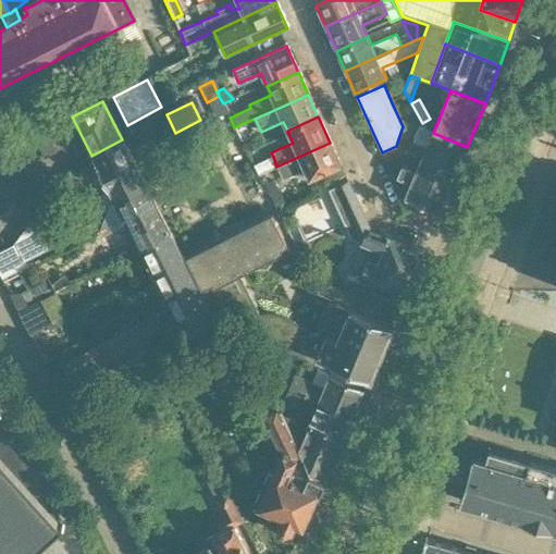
[(243,123),(234,127),(241,142),(249,137),(243,123)]
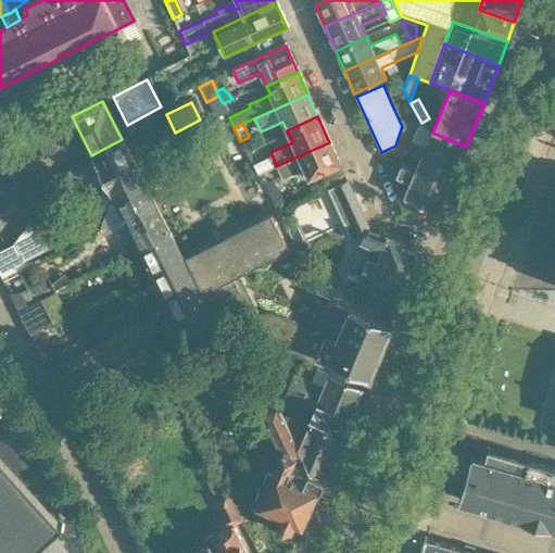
[(407,152),(419,158),(438,165),(439,162),(457,168),(466,147),(432,133),(417,127),(412,140),(407,152)]
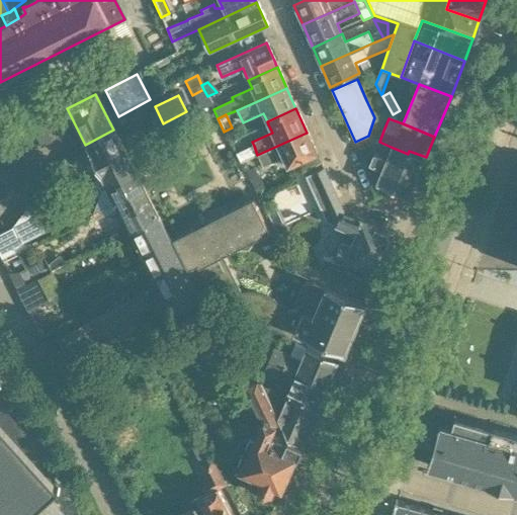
[(102,191),(137,174),(113,130),(85,145),(90,155),(101,178),(88,184),(98,204),(102,191)]
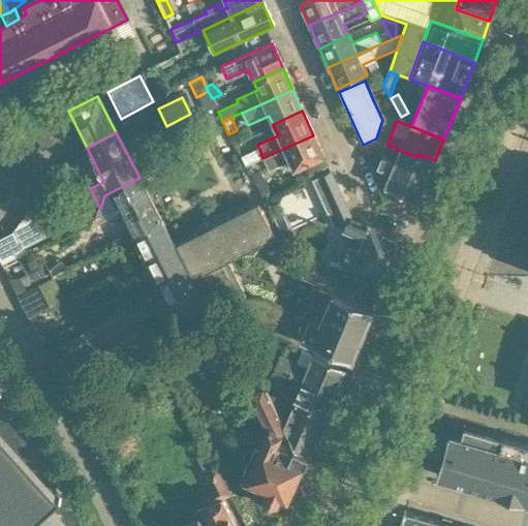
[(0,205),(26,193),(0,135),(0,205)]
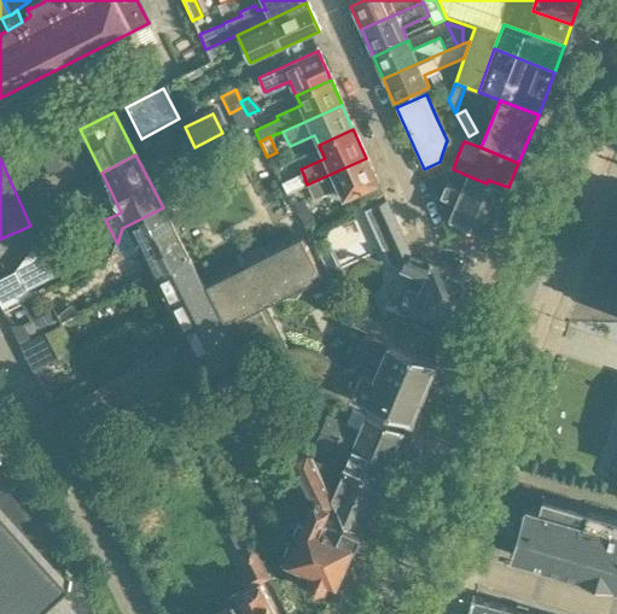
[(378,185),(366,158),(307,185),(314,199),(338,188),(344,200),(378,185)]
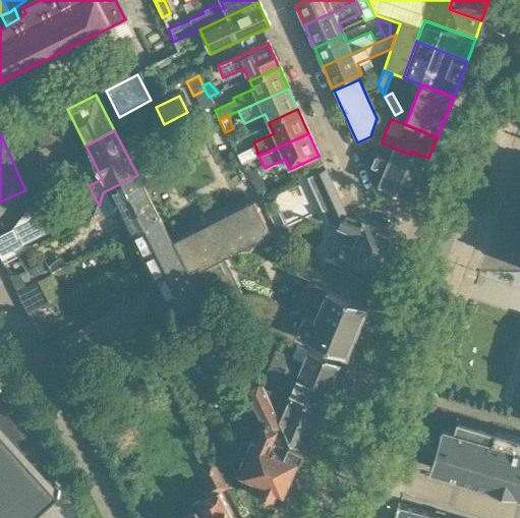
[(9,149),(23,184),(42,177),(27,141),(9,149)]
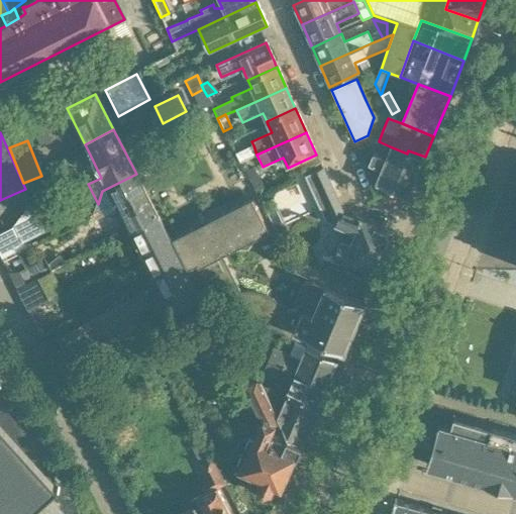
[(253,145),(235,153),(240,163),(244,161),(256,155),(253,145)]
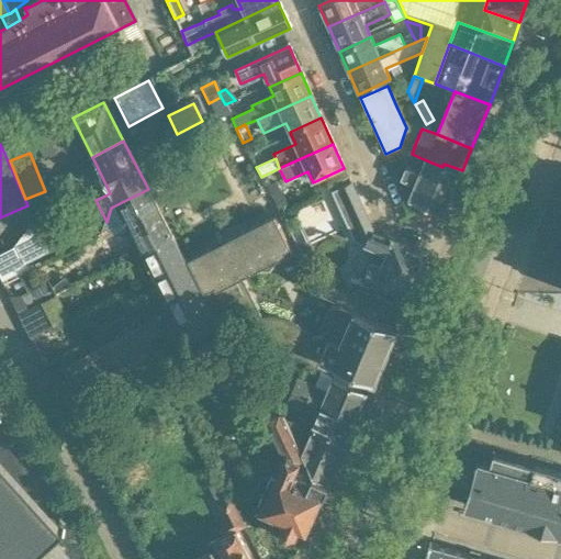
[(442,216),(462,170),(444,164),(442,167),(424,159),(417,175),(405,169),(400,181),(414,187),(407,201),(442,216)]
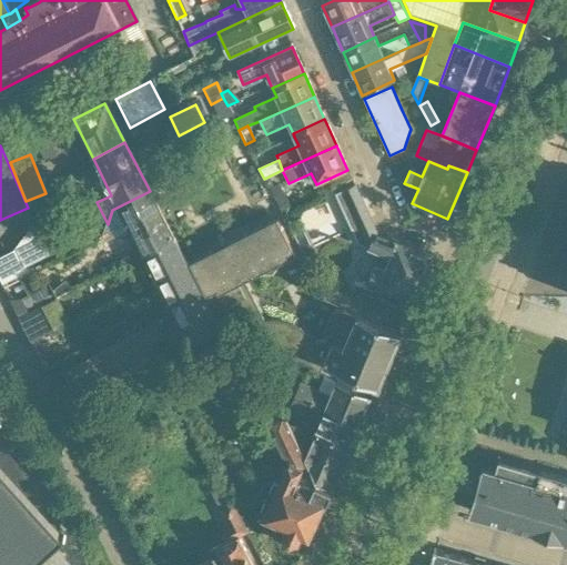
[(274,187),(269,189),(273,198),(283,193),(279,184),(274,187)]
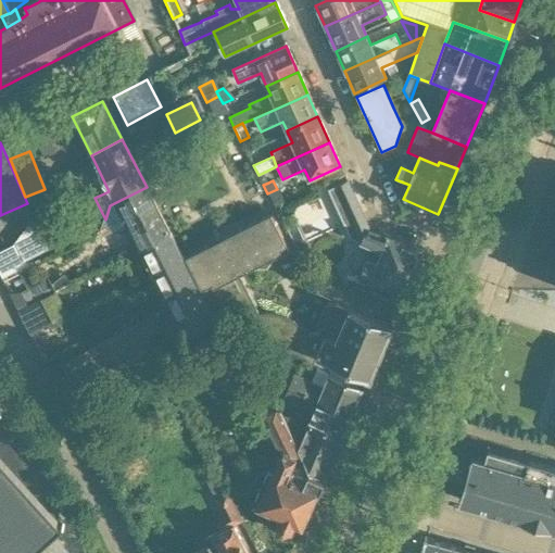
[(348,183),(327,191),(330,198),(343,226),(350,223),(347,216),(360,210),(348,183)]
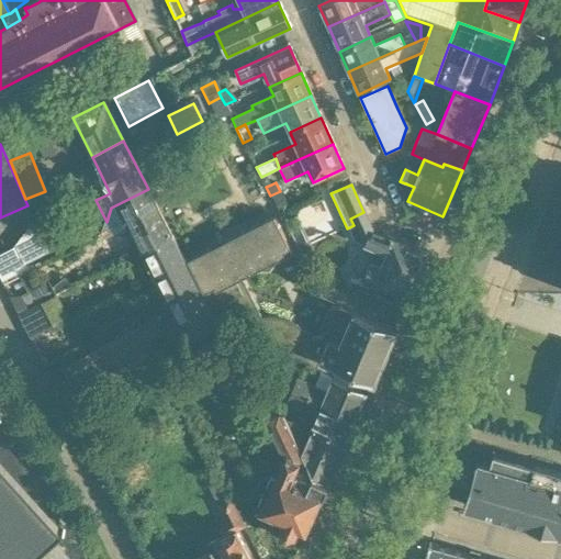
[(128,228),(141,254),(172,237),(148,189),(111,208),(107,222),(101,237),(103,242),(128,228)]
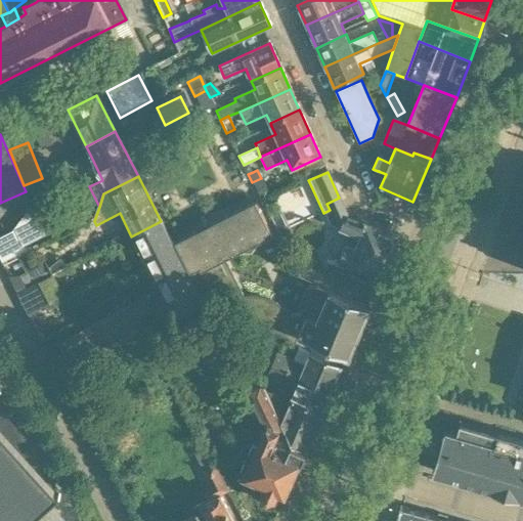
[(378,277),(379,276),(381,277),(393,249),(390,248),(393,241),(394,242),(394,240),(391,239),(392,236),(348,218),(339,198),(327,204),(330,210),(333,218),(342,222),(339,231),(350,235),(345,247),(341,248),(338,256),(339,260),(337,267),(343,270),(344,267),(354,272),(355,270),(361,273),(363,270),(364,271),(365,271),(367,275),(374,278),(377,276),(378,277)]
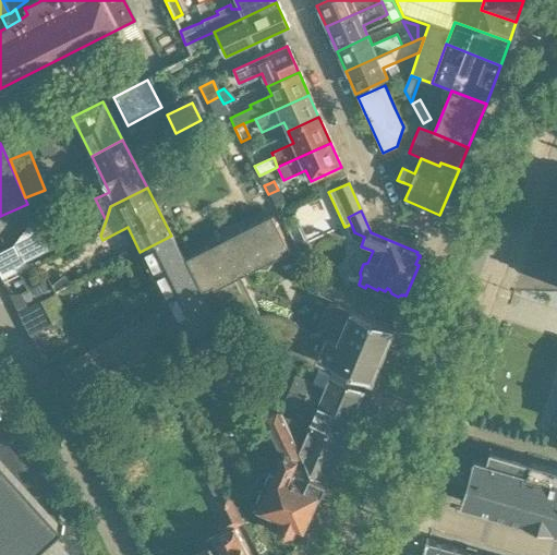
[(270,216),(183,260),(202,296),(242,275),(252,270),(266,270),(275,258),(289,252),(270,216)]
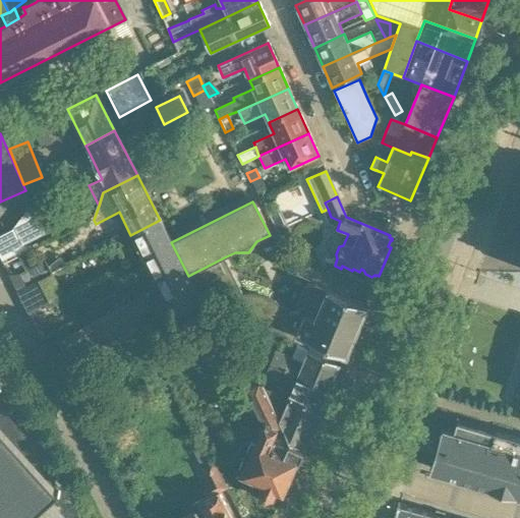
[(0,247),(18,238),(22,246),(44,236),(30,208),(11,231),(0,237),(0,247)]
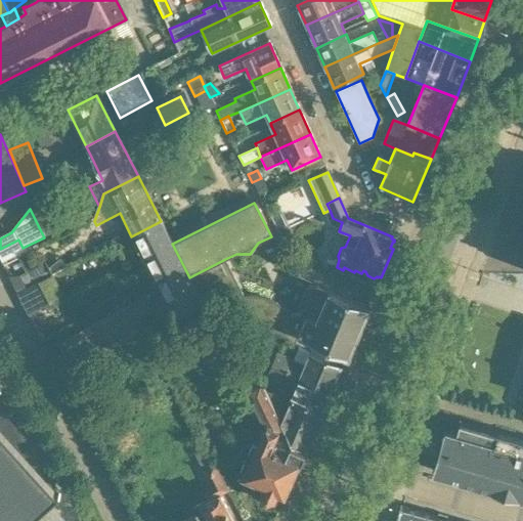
[(159,291),(149,296),(167,329),(206,309),(189,277),(172,244),(161,221),(131,236),(159,291)]
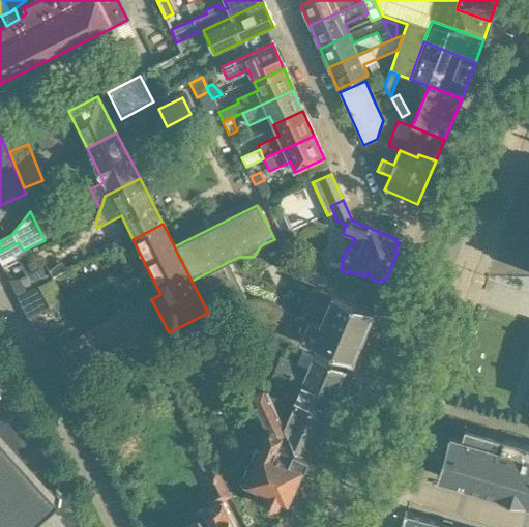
[(248,300),(230,261),(192,281),(208,313),(225,304),(229,315),(299,351),(304,341),(300,339),(307,320),(297,322),(294,318),(291,315),(288,312),(284,310),(280,306),(275,304),(271,303),(267,301),(262,301),(258,300),(253,300),(248,300)]
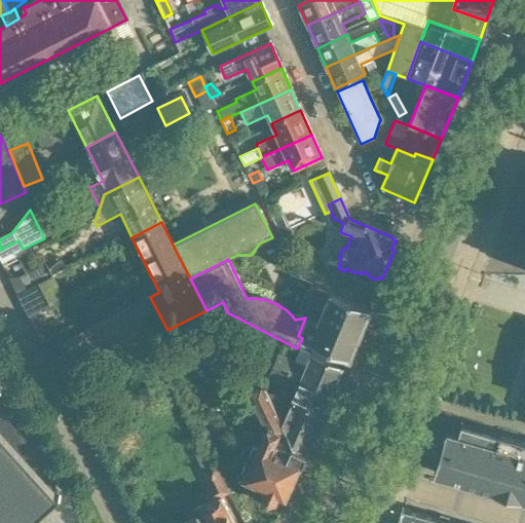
[(24,275),(19,277),(25,291),(37,285),(51,277),(47,271),(44,265),(31,271),(24,275)]
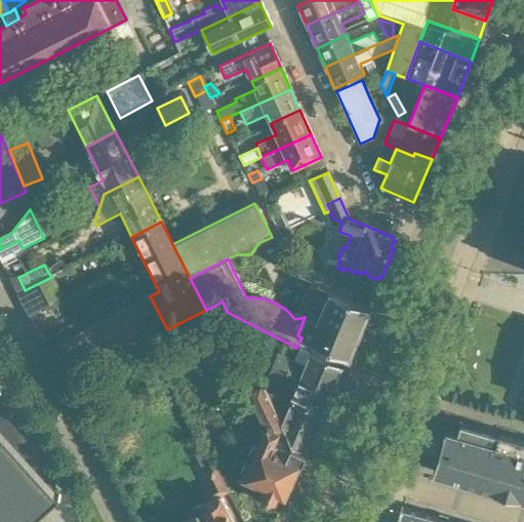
[(25,290),(15,294),(28,318),(48,307),(37,284),(25,290)]
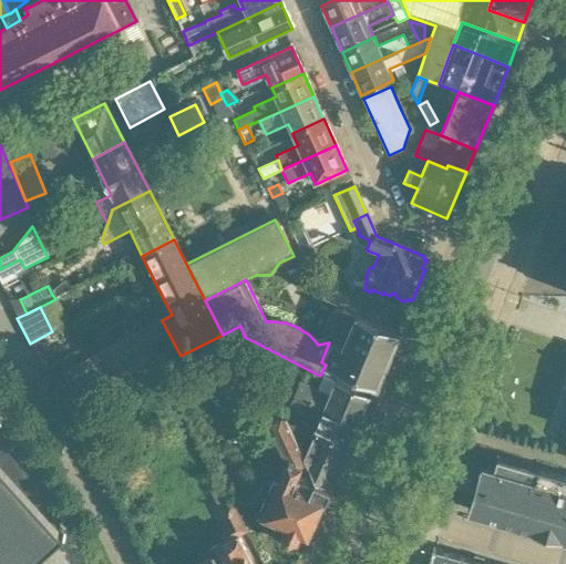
[(377,388),(399,334),(397,332),(345,310),(331,311),(322,334),(329,342),(321,362),(326,365),(377,388)]
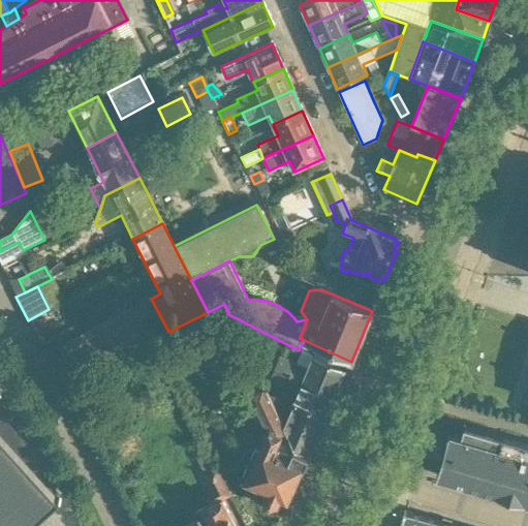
[(63,358),(50,364),(58,380),(61,385),(168,332),(151,299),(58,347),(63,358)]
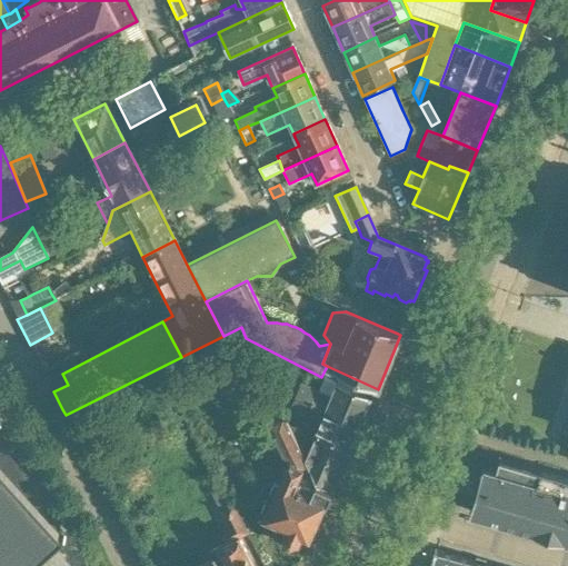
[(240,329),(223,338),(220,348),(232,351),(236,343),(245,338),(240,329)]
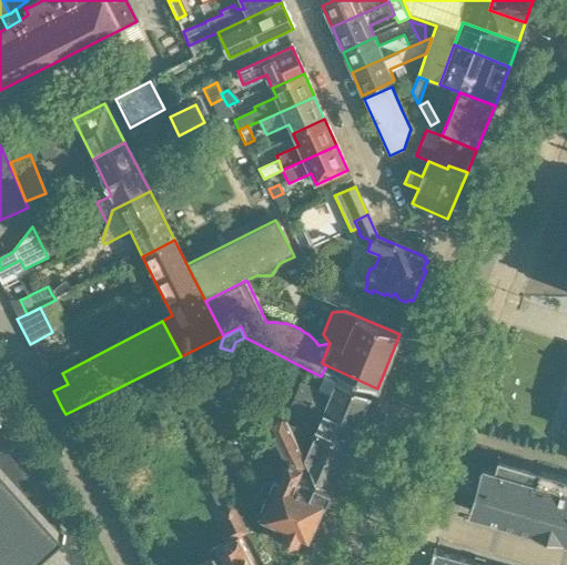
[(277,391),(296,399),(344,419),(341,425),(357,432),(372,399),(337,383),(336,385),(325,380),(319,394),(283,379),(277,391)]
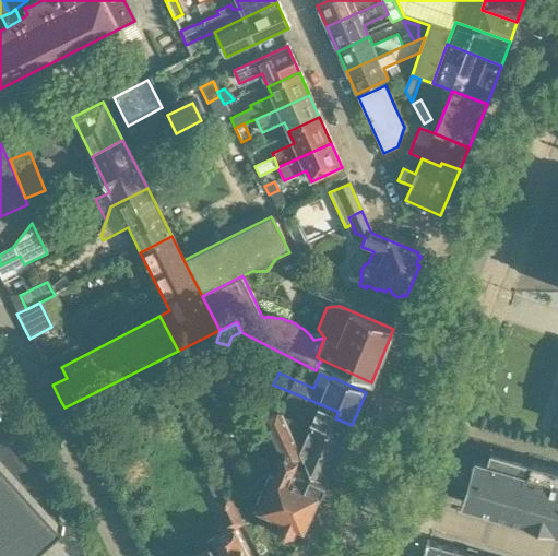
[(344,442),(352,425),(335,418),(339,412),(292,392),(287,403),(316,416),(311,428),(313,429),(344,442)]
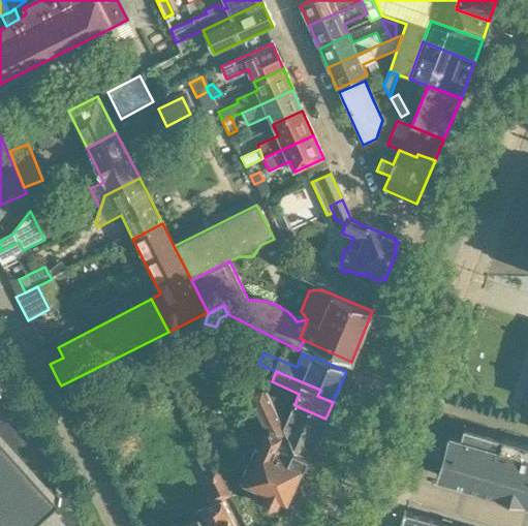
[(31,525),(61,499),(59,498),(1,391),(0,388),(0,525),(31,525)]
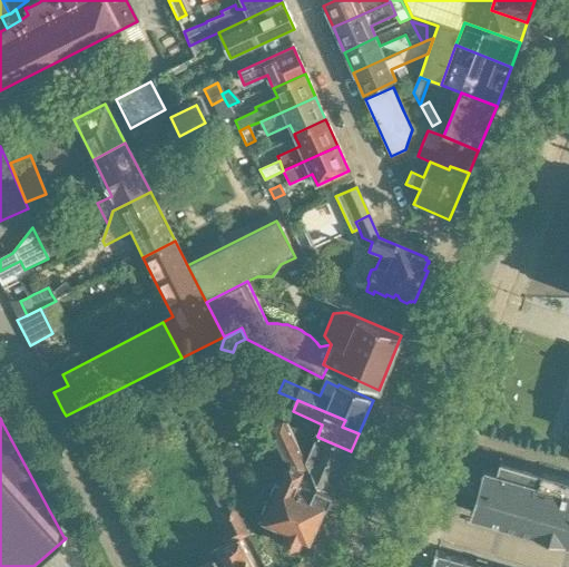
[(326,506),(332,495),(315,487),(305,467),(283,419),(267,427),(286,467),(278,485),(276,484),(275,486),(273,487),(268,498),(270,500),(268,504),(265,505),(261,515),(262,519),(261,521),(262,521),(284,531),(281,538),(283,546),(285,547),(290,548),(298,545),(302,539),(310,543),(326,505),(326,506)]
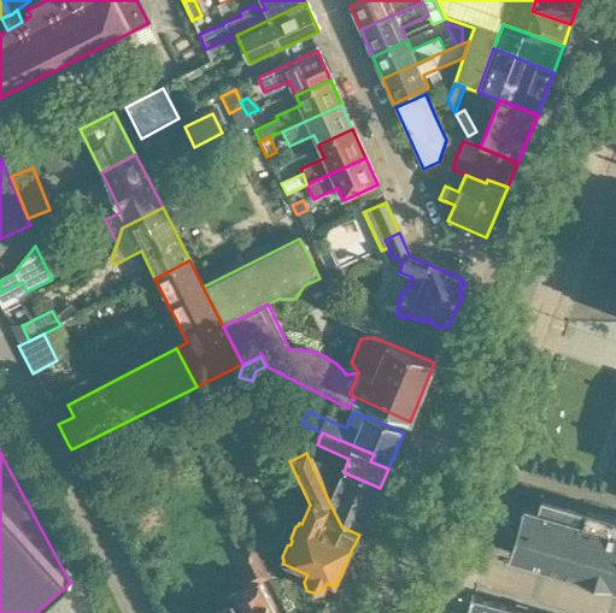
[(346,473),(330,505),(341,526),(359,535),(380,488),(346,473)]
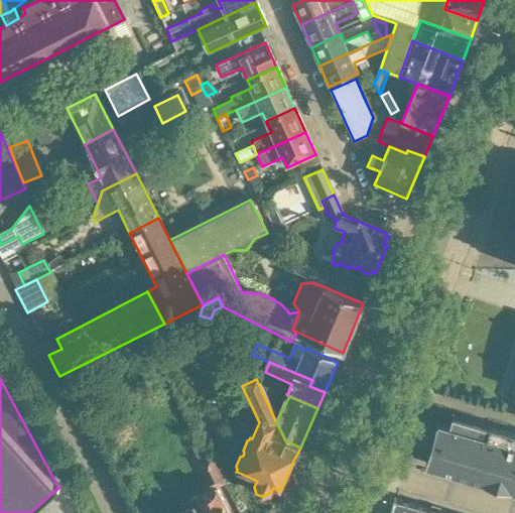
[(448,427),(437,424),(425,466),(514,492),(514,435),(490,428),(452,417),(448,427)]
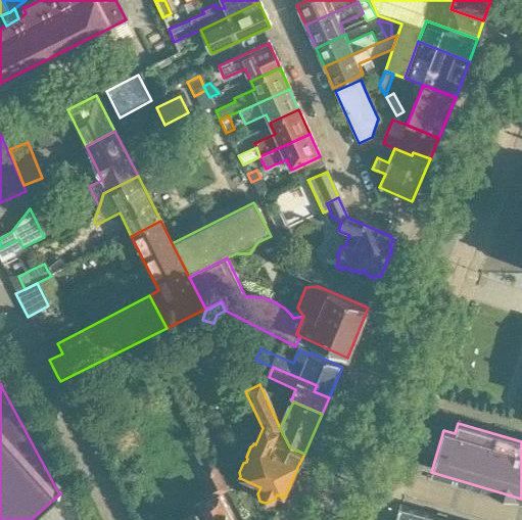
[(209,488),(222,481),(214,466),(202,472),(209,486),(208,487),(209,488)]
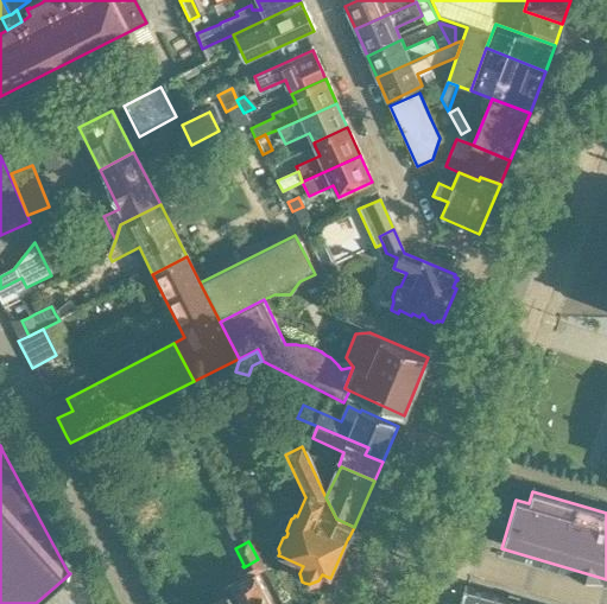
[(269,603),(255,576),(257,576),(255,574),(241,582),(241,580),(240,582),(223,591),(227,598),(215,603),(269,603)]
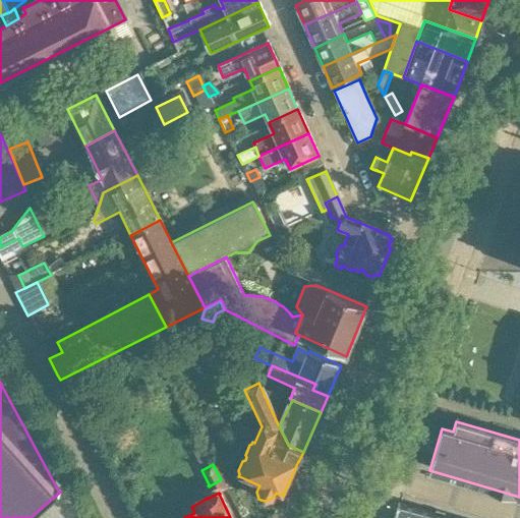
[(444,517),(445,515),(435,512),(434,516),(397,505),(393,517),(444,517)]
